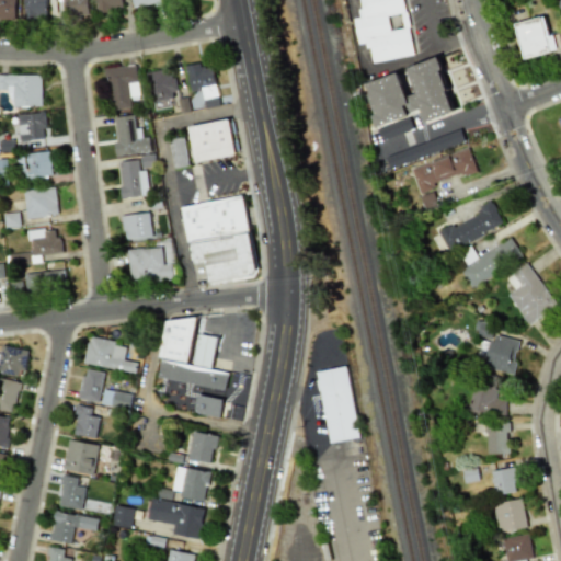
[(0,0),(0,19),(14,20),(14,0),(0,0)]
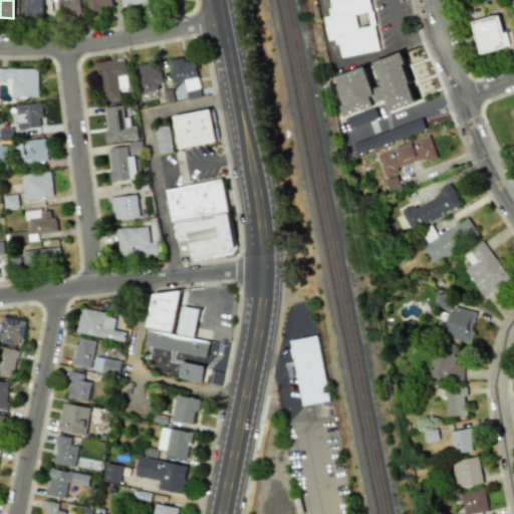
[(21,0),(22,18),(42,17),(41,0),(21,0)]
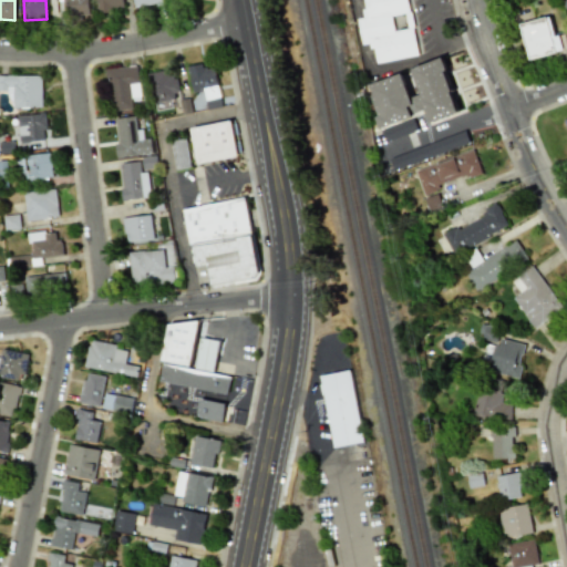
[(89,16),(88,0),(64,0),(65,17),(89,16)]
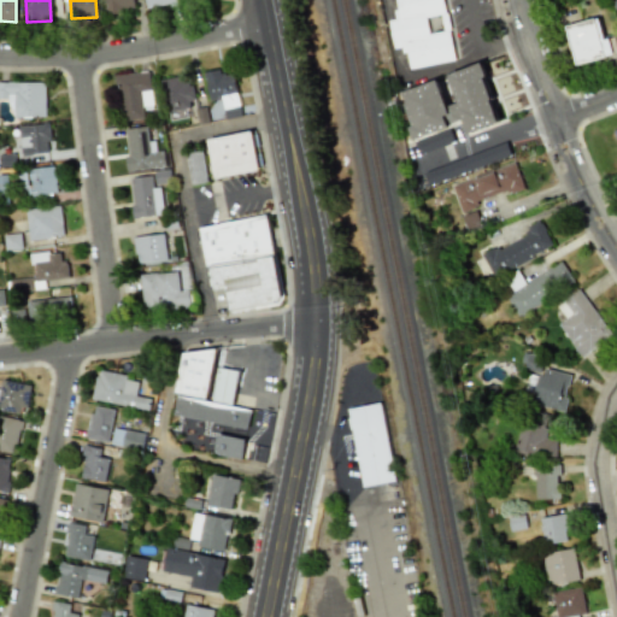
[(134,10),(133,0),(104,0),(105,13),(134,10)]
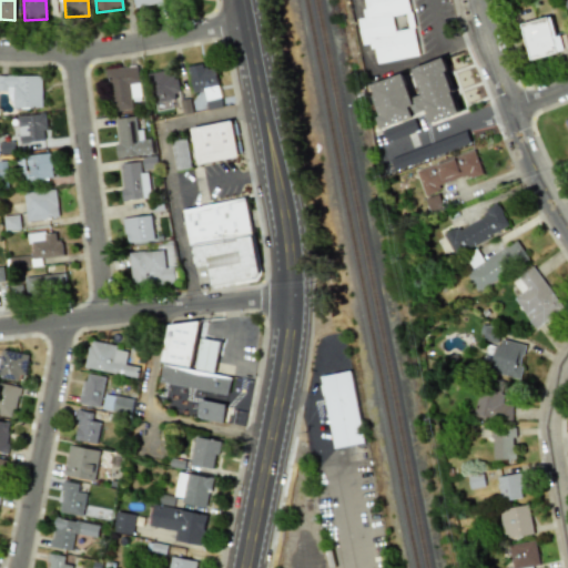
[(362,0),(406,0),(417,54),(375,63),(362,0)]
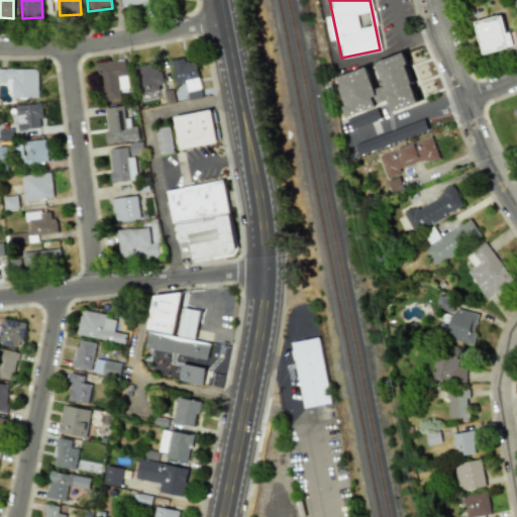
[(473,22),(482,55),(511,46),(502,13),(473,22)]
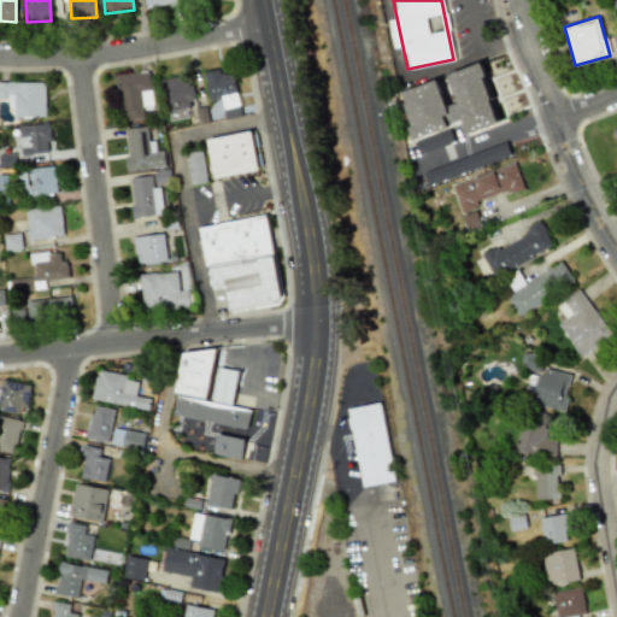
[(499,123),(480,63),(447,74),(457,103),(445,106),(436,80),(399,92),(413,137),(463,122),(466,133),(499,123)]
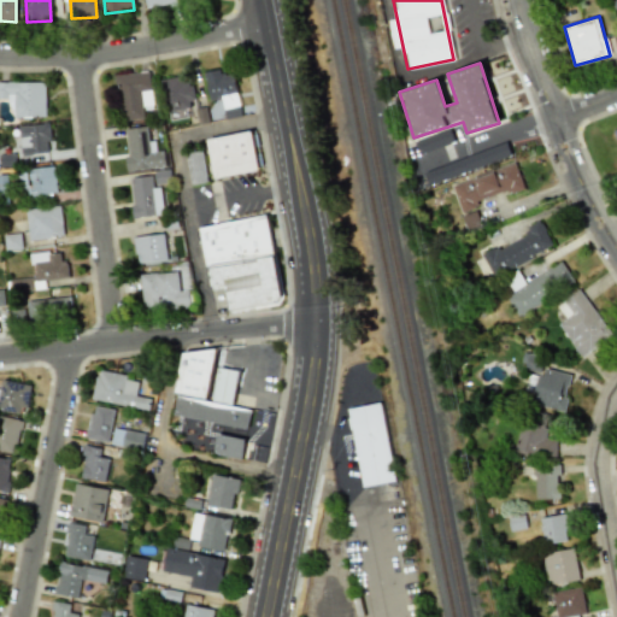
[(241,116),(234,74),(221,76),(219,69),(204,72),(209,100),(221,98),(224,119),(241,116)]
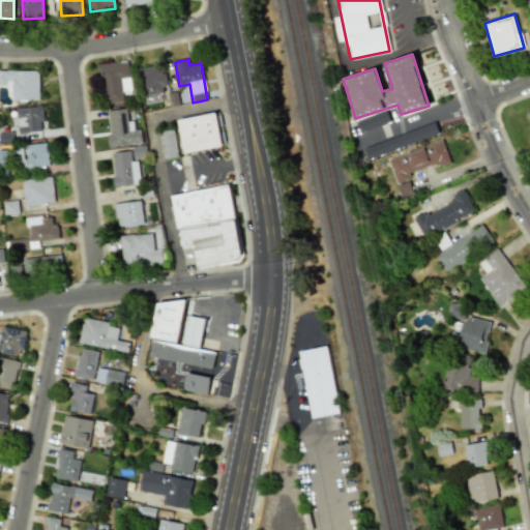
[(100,64),(105,104),(124,101),(123,94),(131,93),(128,61),(100,64)]
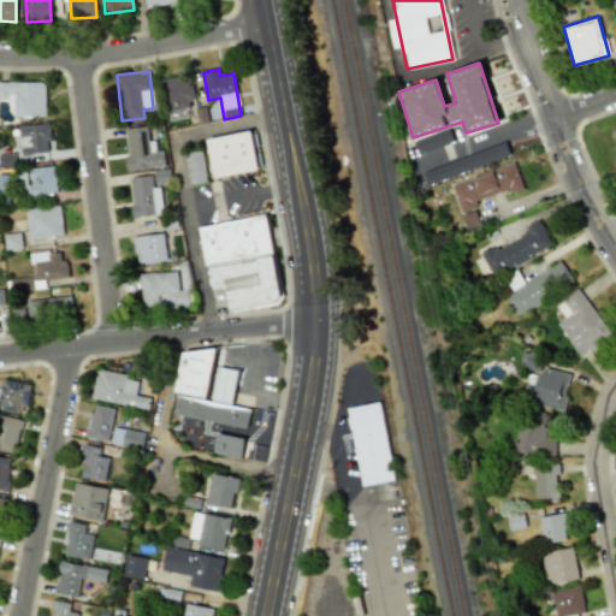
[(169,112),(194,106),(188,75),(161,80),(169,112)]
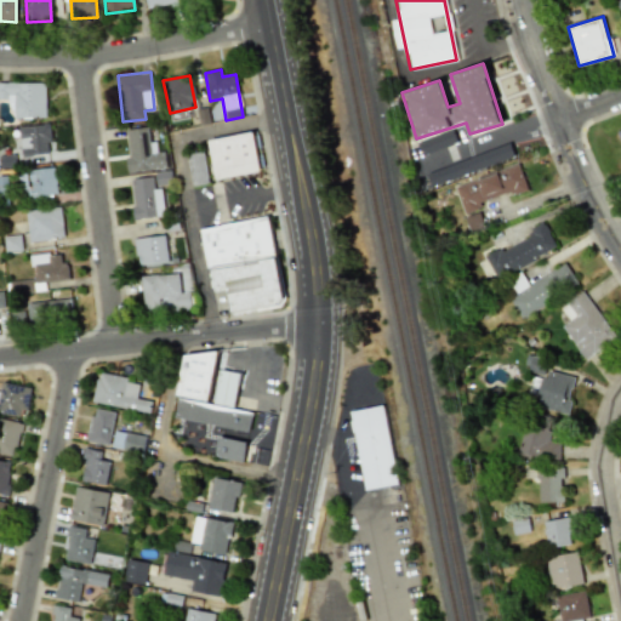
[(46,83),(0,83),(0,98),(13,100),(13,118),(45,118),(46,83)]
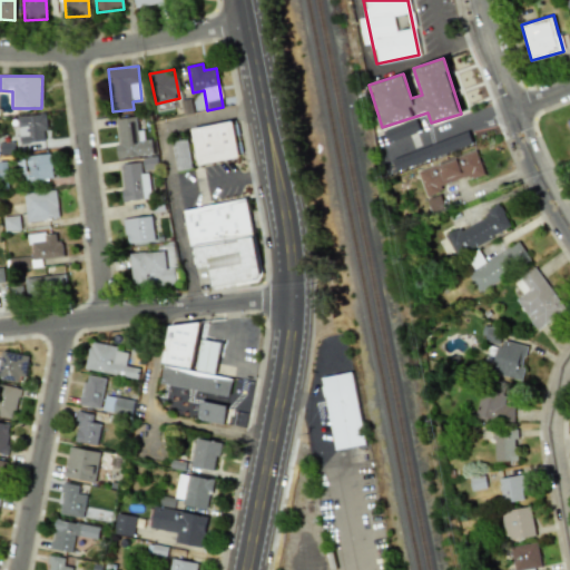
[(47,140),(43,114),(17,116),(19,144),(47,140)]
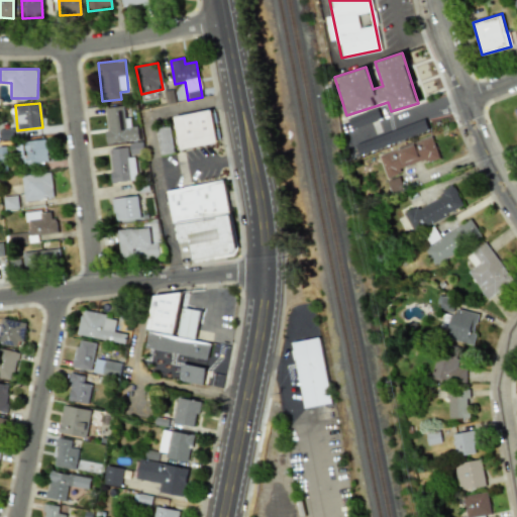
[(109,144),(138,139),(136,125),(130,126),(129,118),(125,118),(123,105),(103,109),(109,144)]
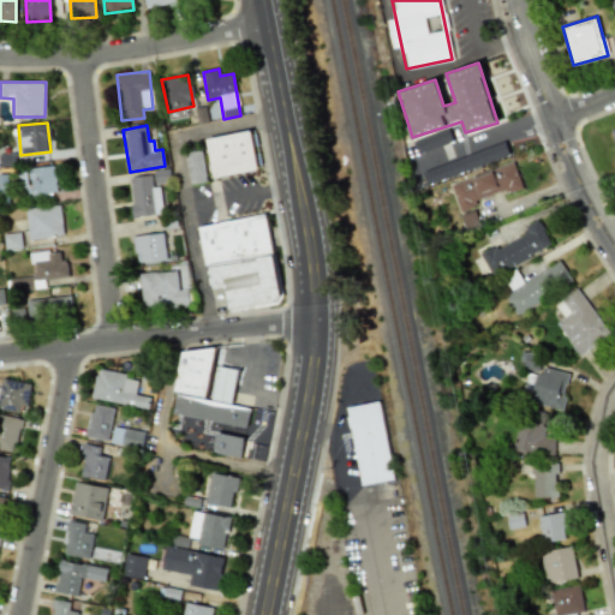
[(417,154),(452,142),(448,129),(412,141),(417,154)]
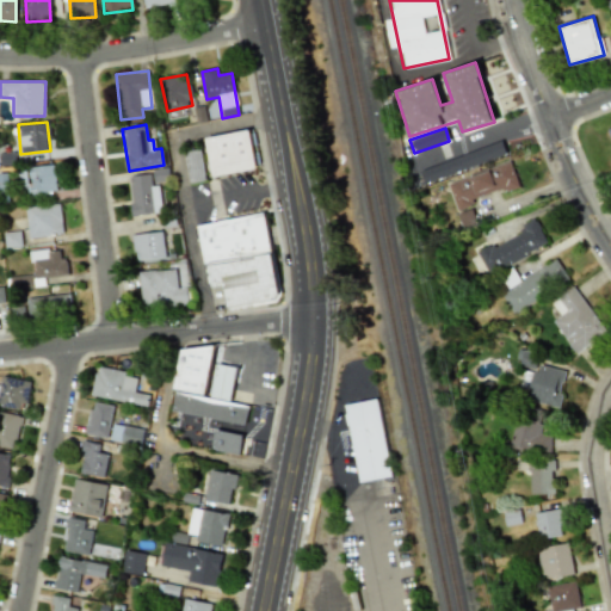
[(257,168),(248,129),(204,139),(213,178),(257,168)]
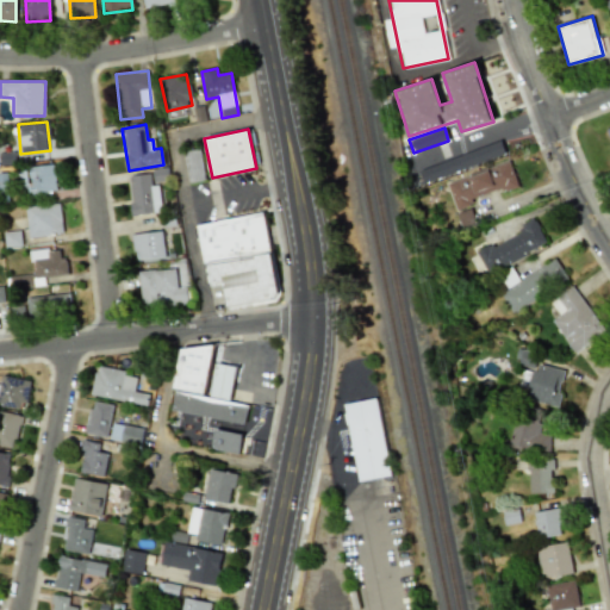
[(190,182),(204,180),(199,149),(184,151),(190,182)]
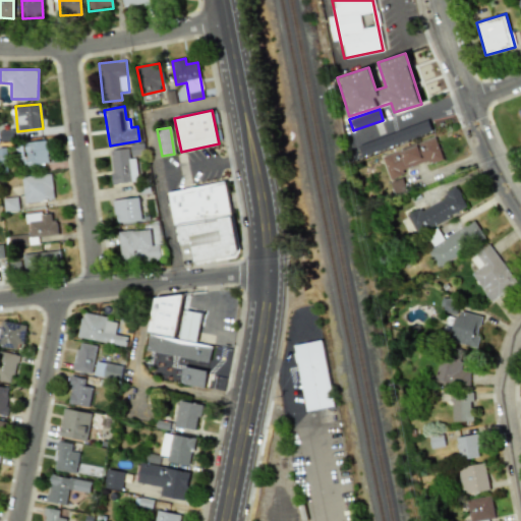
[(380,152),(411,138),(407,127),(375,140),(380,152)]
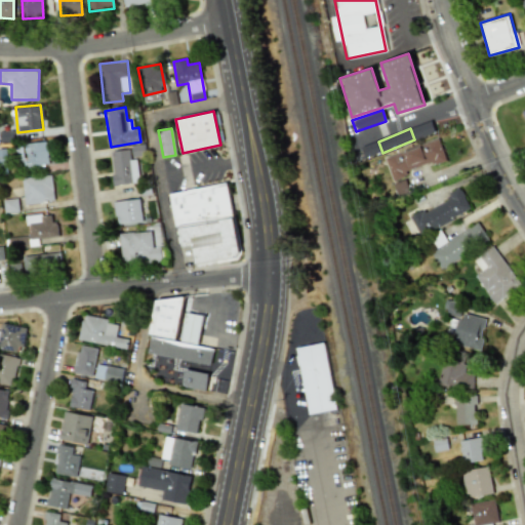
[(437,138),(445,161),(393,180),(385,158),(437,138)]
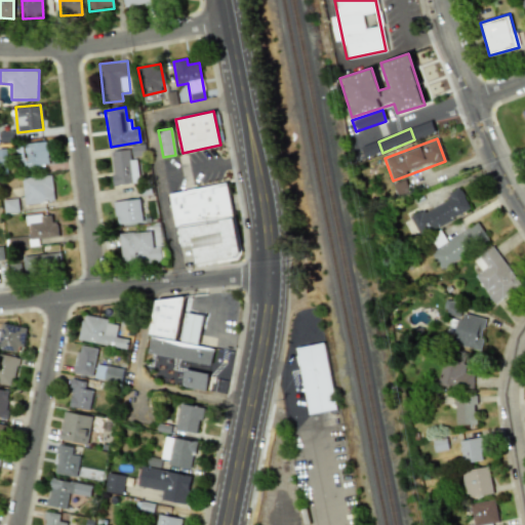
[(26,167),(49,164),(45,140),(23,145),(26,167)]
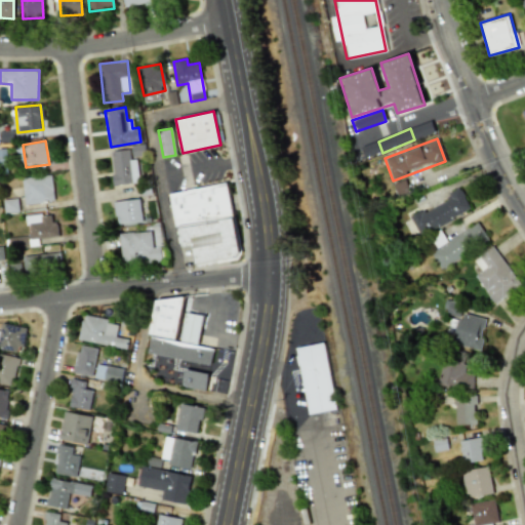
[(374,145),(362,149),(365,157),(376,154),(374,145)]
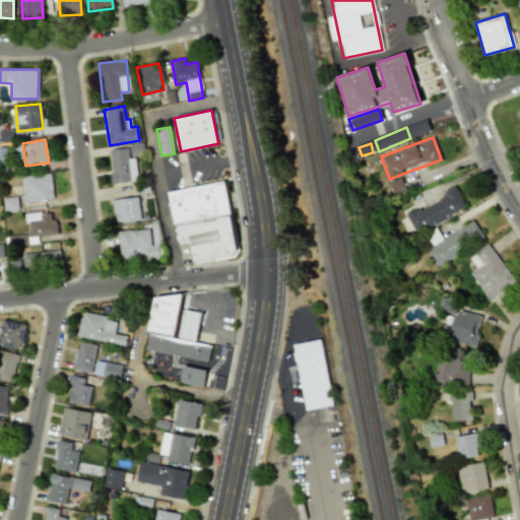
[(134,157),(129,158),(128,148),(109,150),(112,184),(137,182),(134,157)]
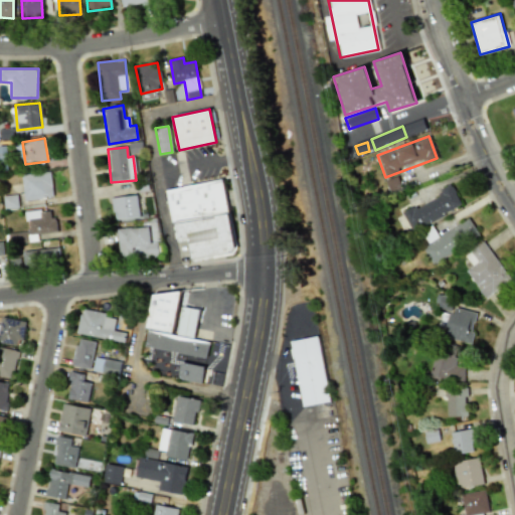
[(53,196),(49,171),(20,175),(24,201),(53,196)]
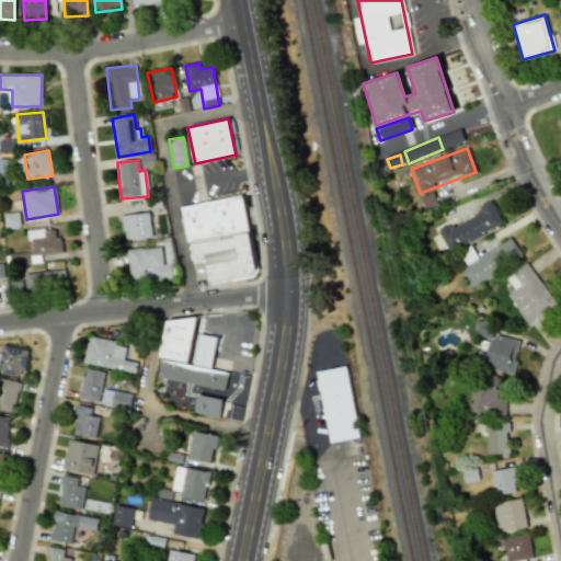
[(436,205),(434,193),(421,195),(423,207),(436,205)]
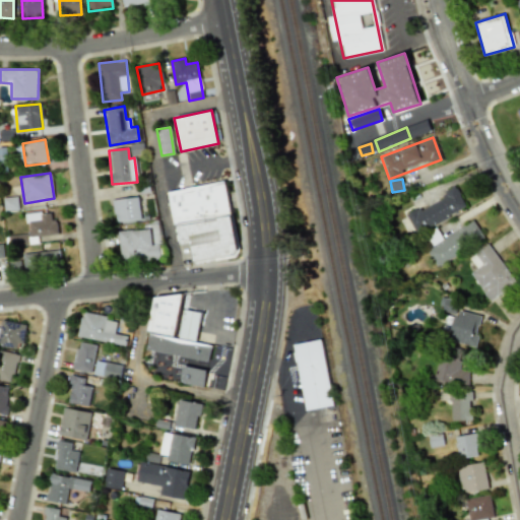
[(170,190),(177,245),(190,243),(193,263),(237,257),(225,182),(170,190)]
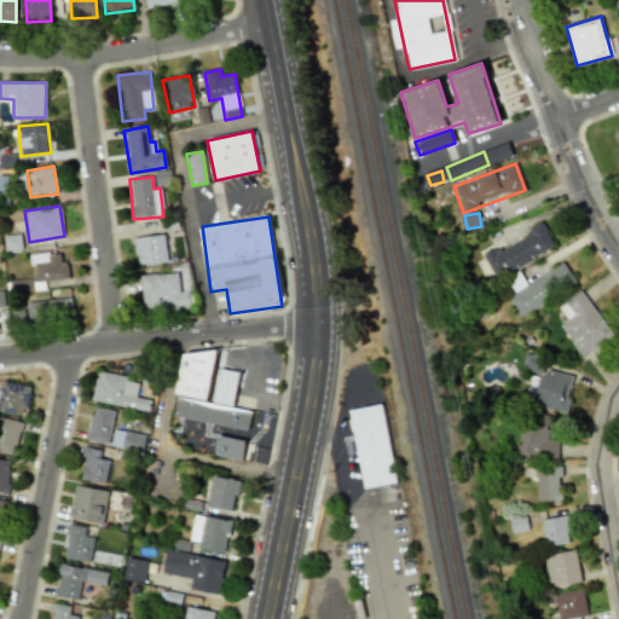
[(541,221),(554,246),(496,278),(482,255),(541,221)]
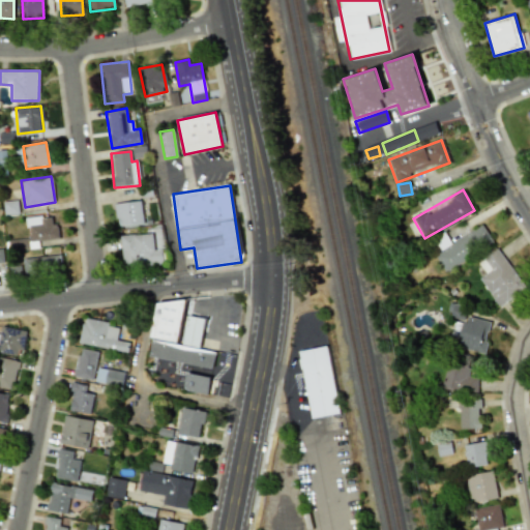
[(114,204),(117,228),(143,224),(140,200),(114,204)]
